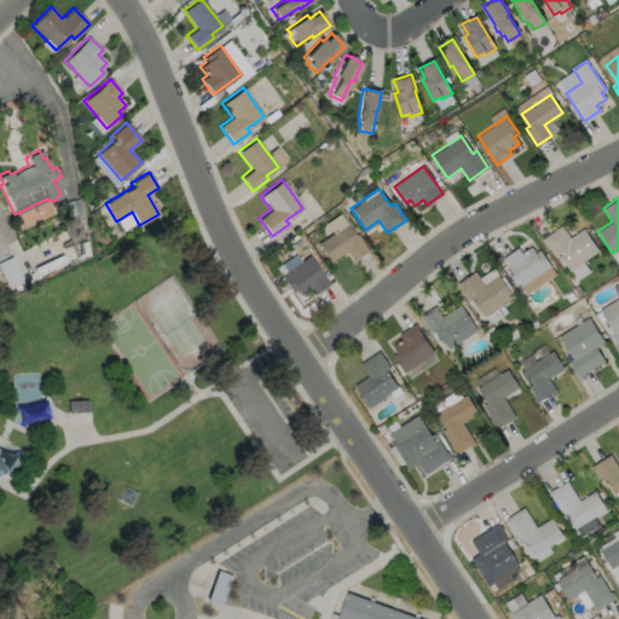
[(346,224),(354,236),(358,233),(369,250),(354,260),(347,249),(329,262),(317,243),(346,224)]
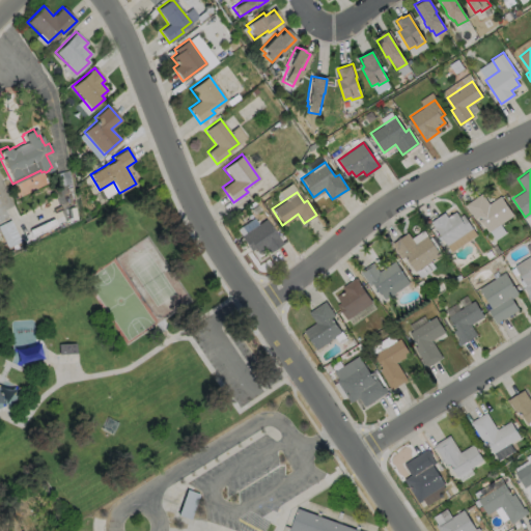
[(481,193),(487,203),(500,196),(512,215),(487,231),(477,217),(474,219),(465,204),(481,193)]
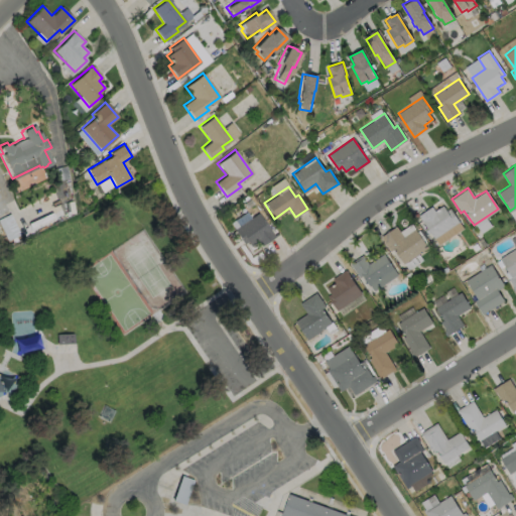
[(442,206),(446,211),(449,209),(460,223),(435,240),(418,216),(431,207),(434,211),(442,206)]
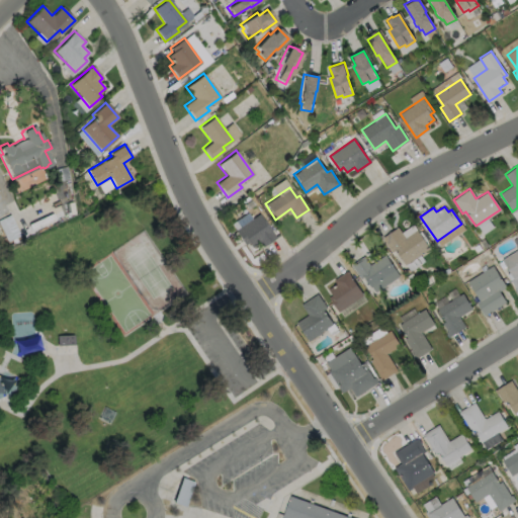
[(275,237),(262,246),(259,241),(250,247),(247,242),(244,244),(234,230),(259,213),(275,237)]
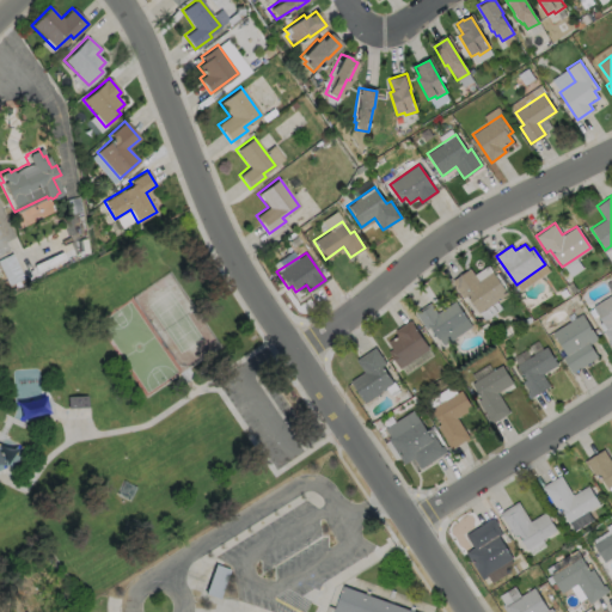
[(470,269),(478,281),(493,271),(507,294),(478,313),(466,295),(463,299),(451,281),(470,269)]
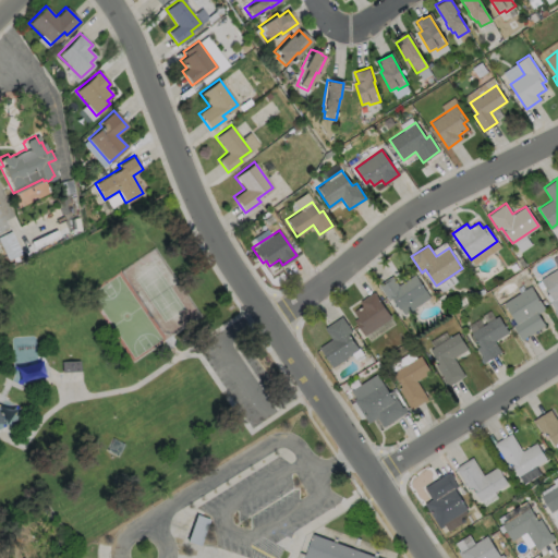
[(557,316),(557,317),(553,312),(555,311),(549,302),(553,300),(540,279),(557,268),(552,258),(557,254),(557,316)]
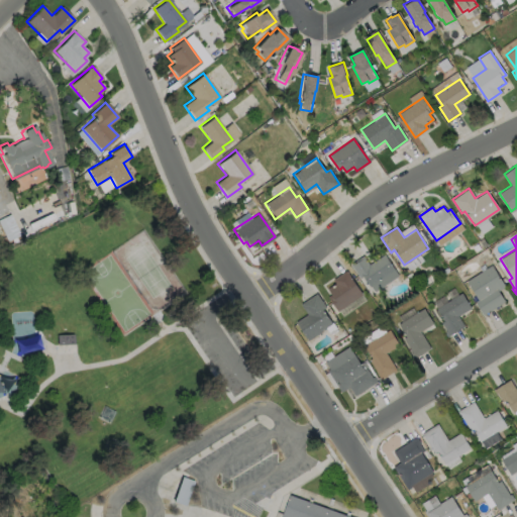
[(384,254),(395,270),(370,287),(363,277),(359,279),(350,265),(364,255),(370,265),(384,254)]
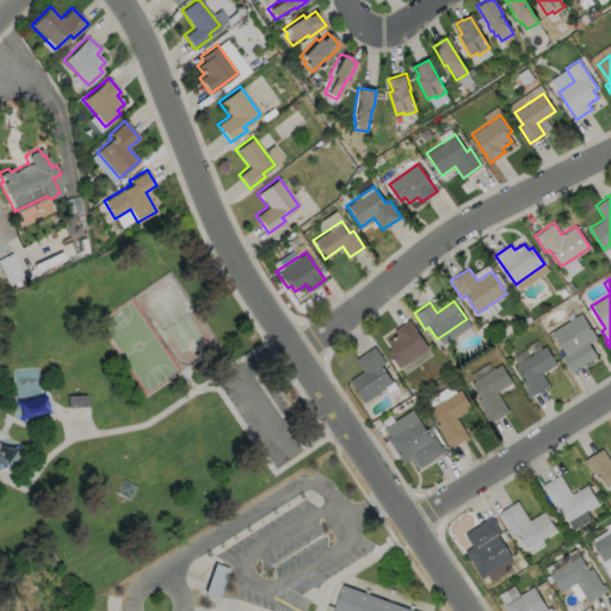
[(596,357),(571,372),(561,357),(565,355),(551,332),(581,313),(597,338),(588,344),(596,357)]
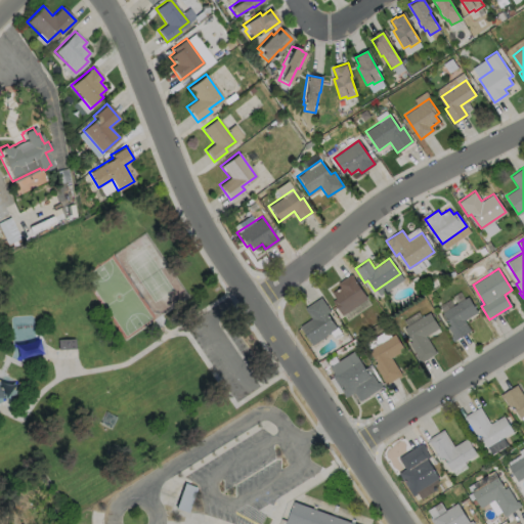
[(367,298),(342,315),(333,301),(336,299),(332,293),(340,288),(338,284),(351,274),(367,298)]
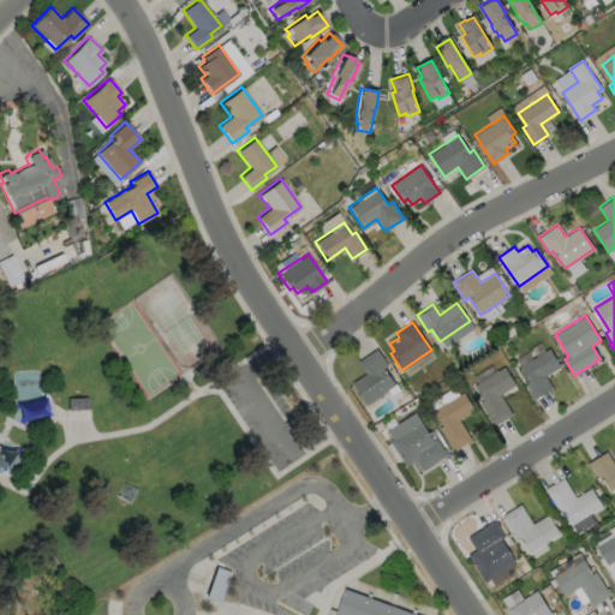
[(395,386),(368,405),(352,383),(365,374),(358,362),(377,348),(388,365),(384,369),(395,386)]
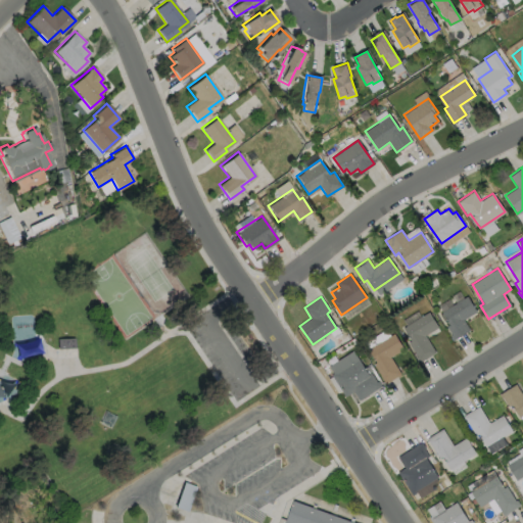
[(470,330),(454,340),(450,336),(452,335),(446,327),(449,325),(441,312),(467,296),(476,312),(463,320),(470,330)]
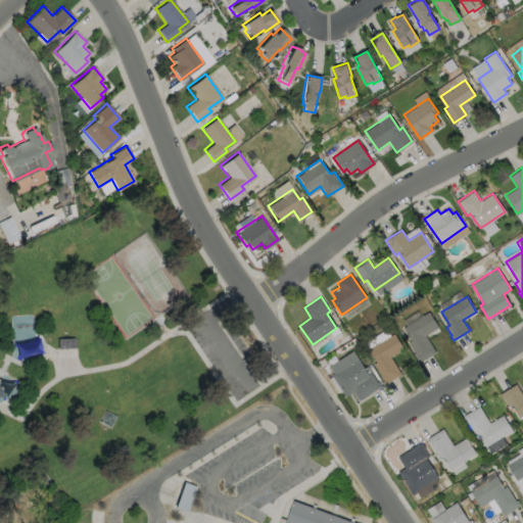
[(435,352),(418,363),(415,358),(417,357),(408,342),(411,340),(402,328),(428,312),(438,327),(425,335),(435,352)]
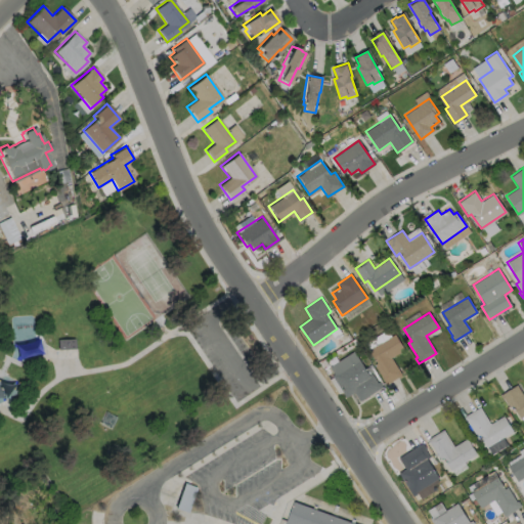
[(55,333),(56,342),(75,341),(74,332),(55,333)]
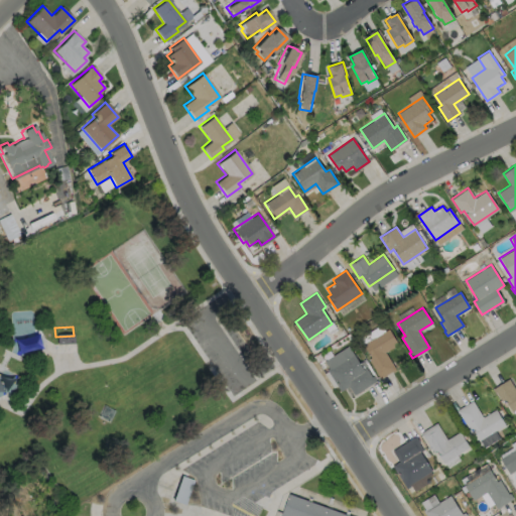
[(395,369),(380,378),(368,359),(371,357),(363,345),(388,329),(398,345),(385,353),(395,369)]
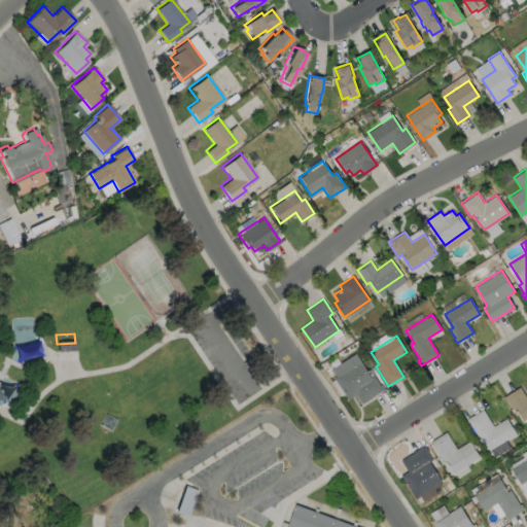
[(361,361),(371,377),(373,375),(380,385),(381,384),(384,389),(361,402),(356,394),(348,399),(334,377),(338,375),(339,376),(361,361)]
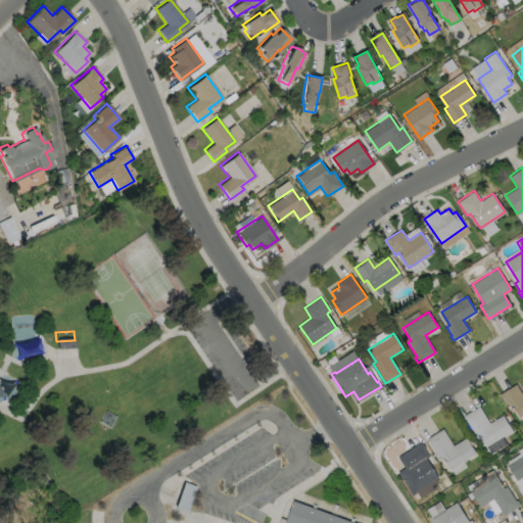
[(516,384),(522,394),(522,393),(522,414),(519,417),(512,405),(509,407),(504,397),(502,398),(500,394),(516,384)]
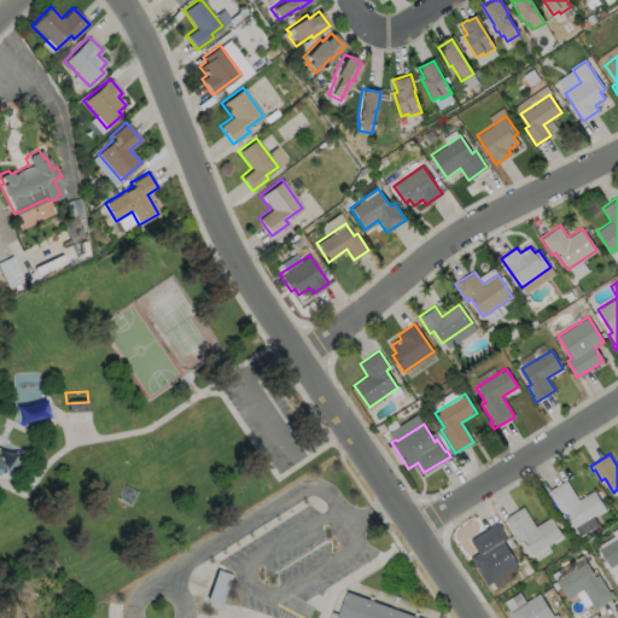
[(566,479),(578,500),(594,490),(605,508),(575,528),(566,513),(560,516),(546,493),(566,479)]
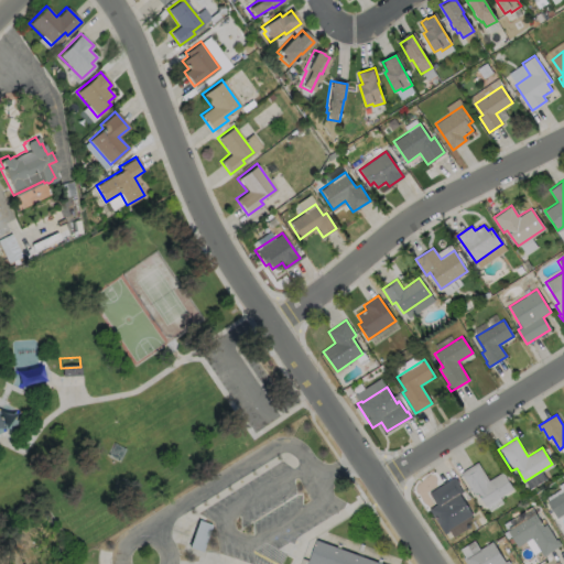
[(477,462),(489,480),(502,472),(513,489),(486,506),(477,492),(474,494),(461,473),(477,462)]
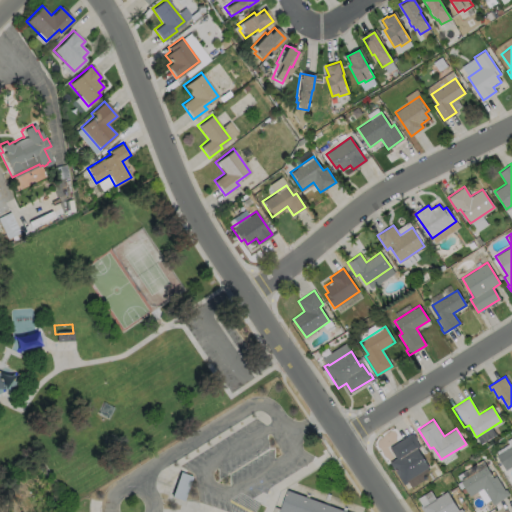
[(408,482),(404,485),(390,462),(396,458),(390,447),(413,432),(416,438),(415,439),(420,447),(417,449),(429,467),(407,481),(408,482)]
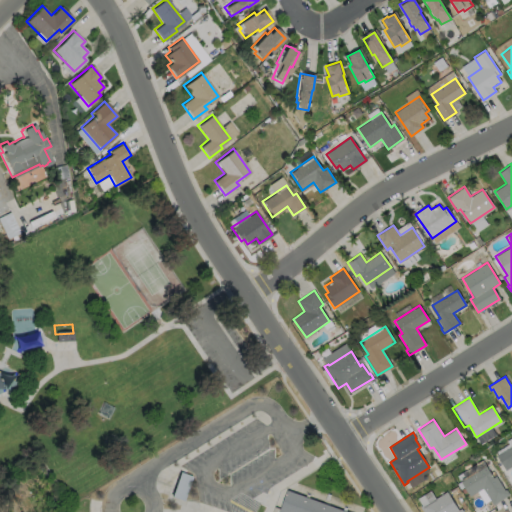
[(511,445),(511,465),(505,470),(496,455),(511,445)]
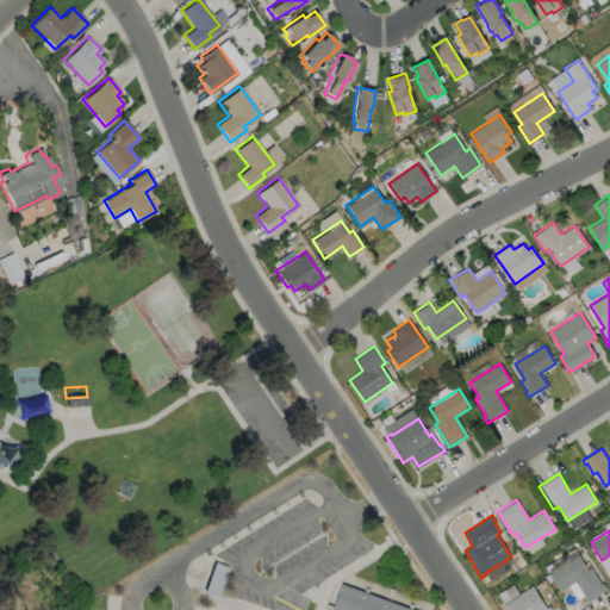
[(578,554),(587,570),(590,567),(601,584),(603,583),(607,589),(586,601),(574,582),(559,591),(548,573),(578,554)]
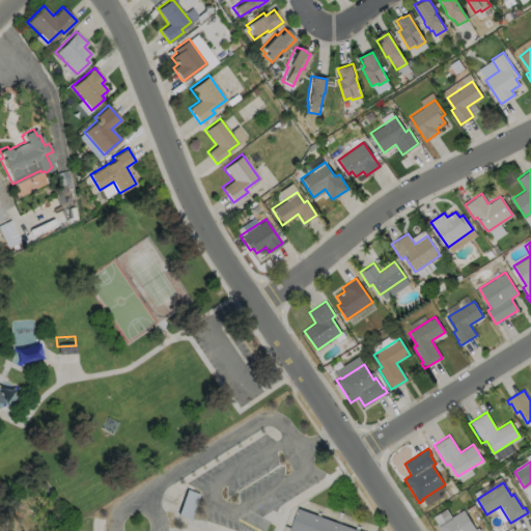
[(187,494),(200,498),(193,520),(179,515),(187,494)]
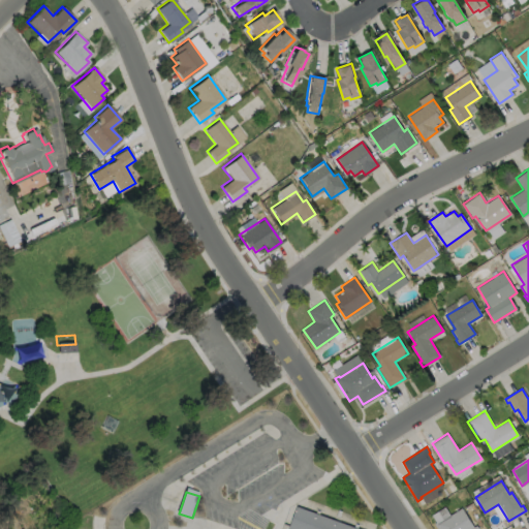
[(461,507),(473,527),(476,525),(478,528),(437,528),(434,523),(441,518),(442,520),(461,507)]
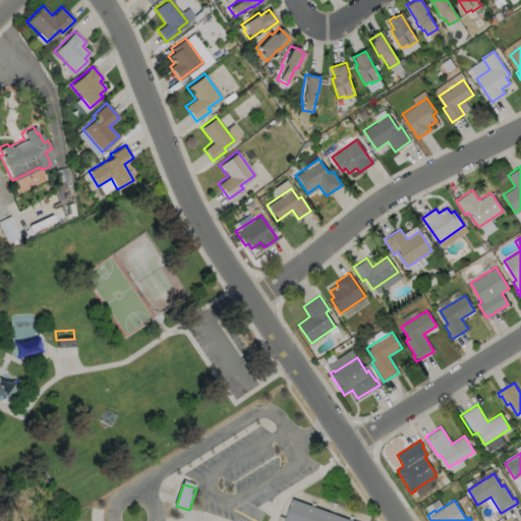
[(287,520),(294,502),(348,520),(287,520)]
